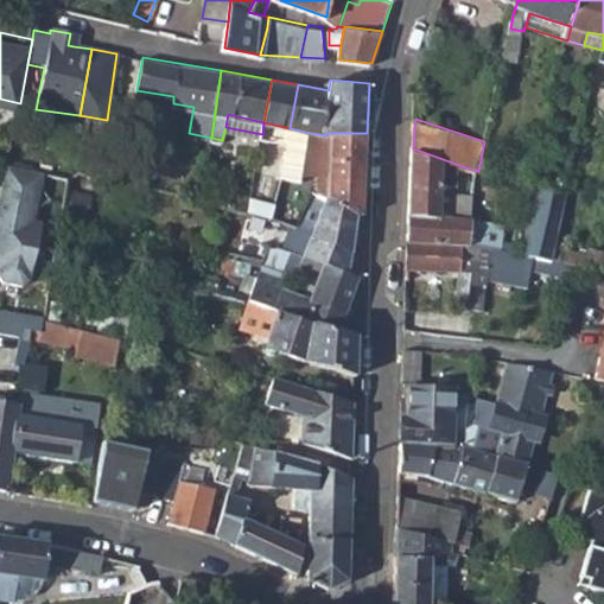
[(290,128),(285,156),(306,159),(311,133),(290,128)]
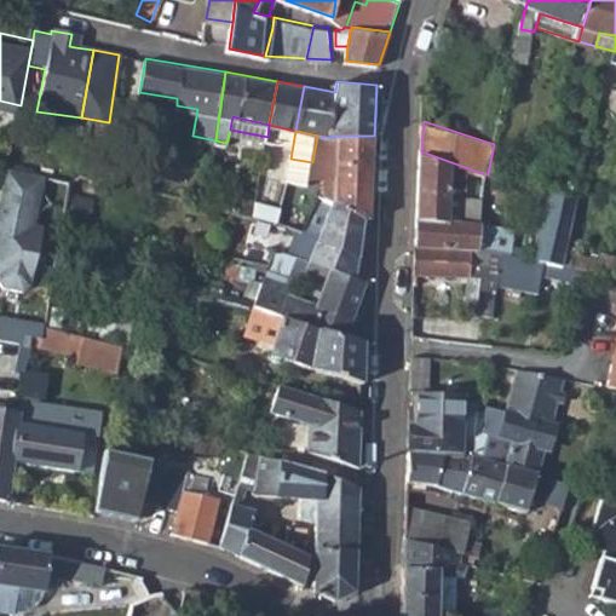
[(312,162),(308,183),(316,186),(326,173),(332,138),(317,136),(312,162)]
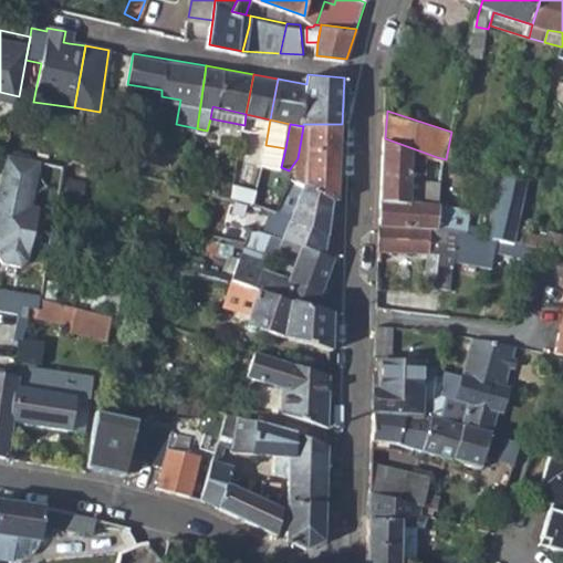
[(342,124),(311,124),(308,186),(332,197),(337,199),(342,124)]
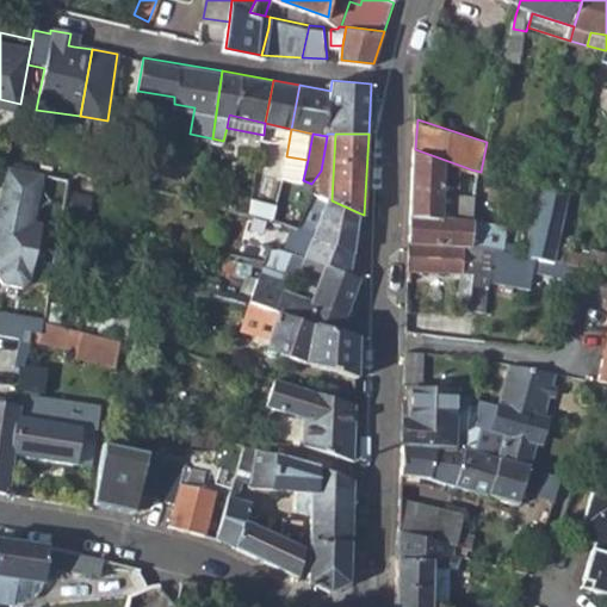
[(445,160),(415,149),(413,214),(444,216),(444,185),(460,186),(462,166),(445,160)]
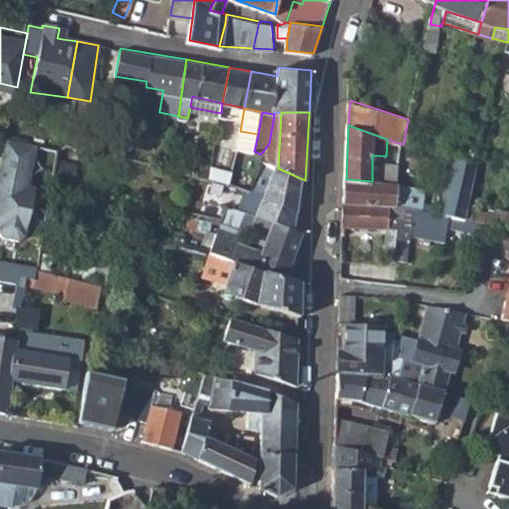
[(0,172),(0,226),(2,227),(6,233),(23,236),(29,232),(36,197),(24,194),(26,182),(31,183),(39,145),(7,139),(0,172)]
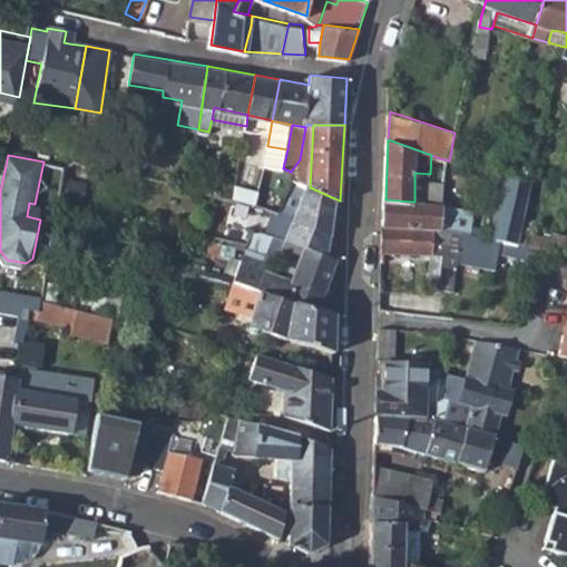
[(440,158),(440,166),(447,168),(449,160),(440,158)]
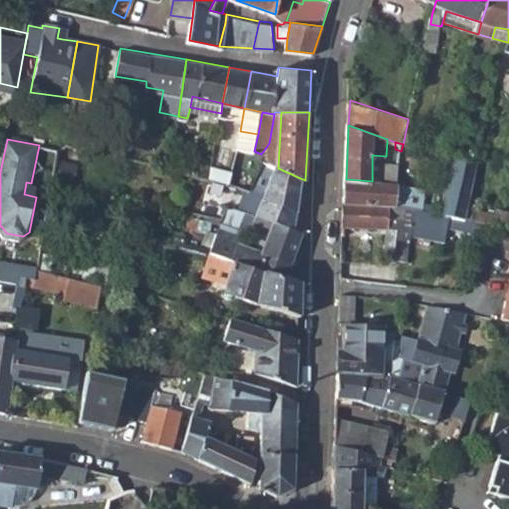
[(171,157),(169,164),(202,173),(203,165),(171,157)]
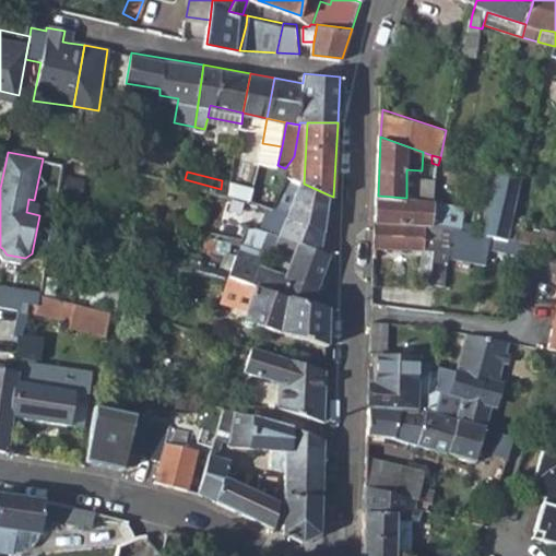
[(493,173),(480,233),(510,238),(523,179),(493,173)]
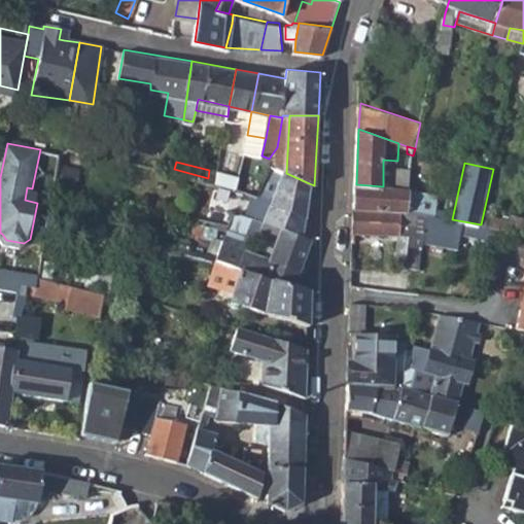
[(254,194),(248,215),(282,228),(302,234),(309,183),(286,173),(272,166),(259,196),(254,194)]
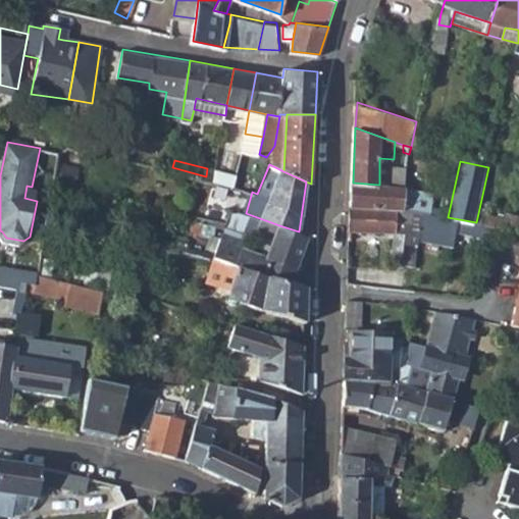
[(406,169),(393,167),(392,185),(402,186),(406,169)]
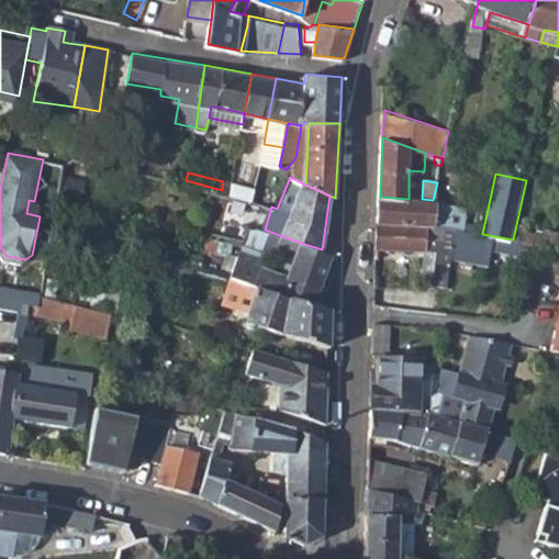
[(380,197),(379,221),(428,223),(456,231),(461,232),(465,210),(433,200),(409,199),(380,197)]
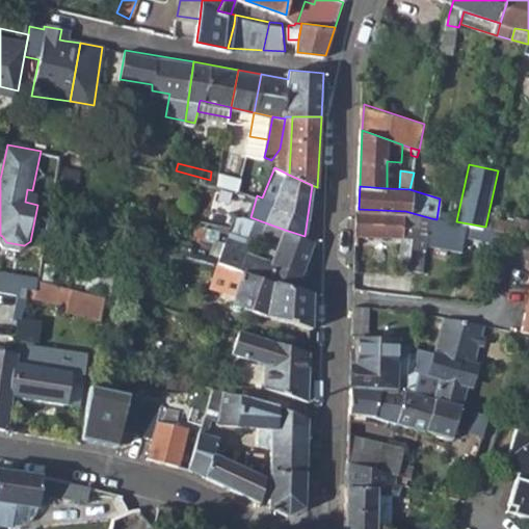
[(27,189),(25,202),(37,205),(41,192),(32,190),(27,189)]
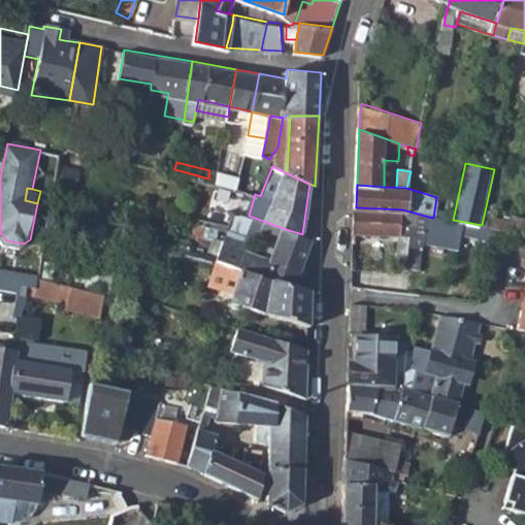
[(402,209),(356,207),(355,233),(399,236),(409,236),(407,257),(406,267),(422,269),(427,231),(428,217),(402,209)]
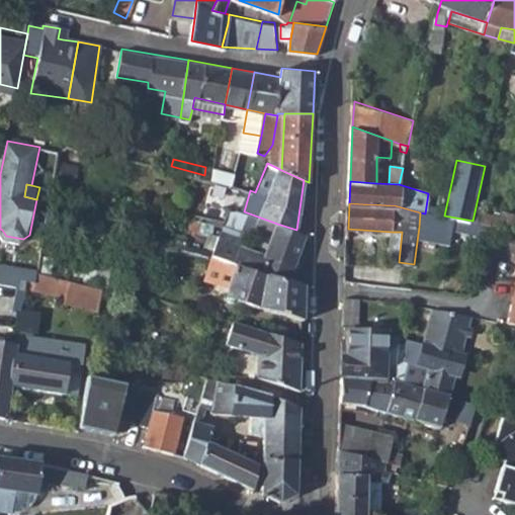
[(234,208),(229,221),(272,237),(277,224),(244,211),(234,208)]
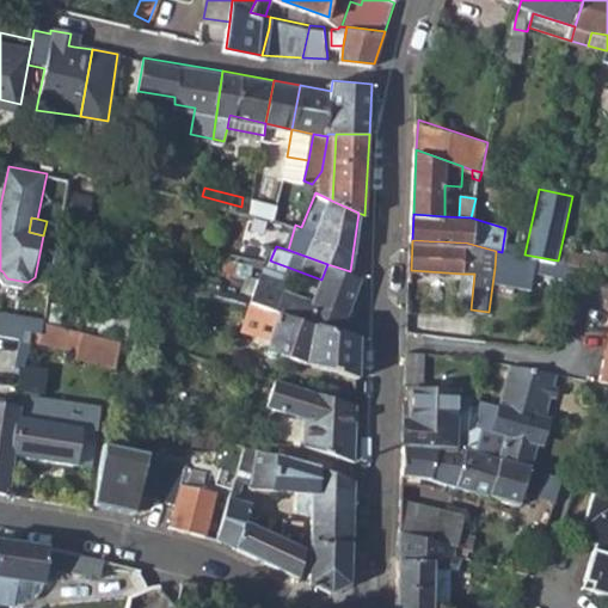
[(496,251),(495,268),(516,271),(520,255),(502,252),(496,251)]
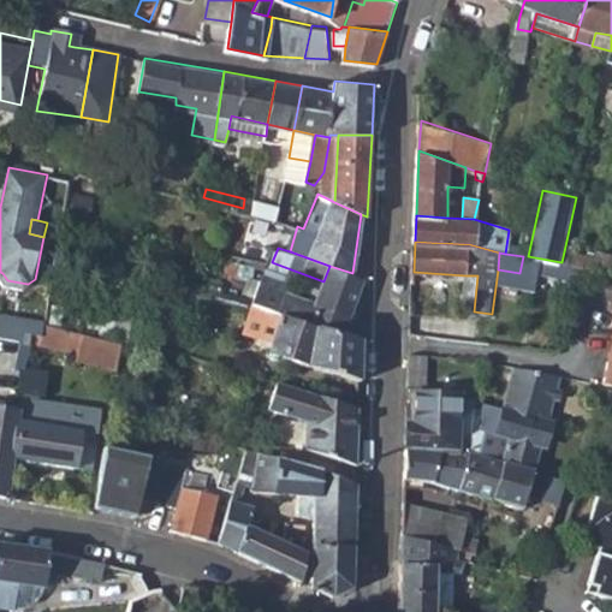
[(324,281),(316,304),(325,307),(319,325),(363,339),(364,321),(354,318),(366,278),(352,273),(330,266),(324,281)]
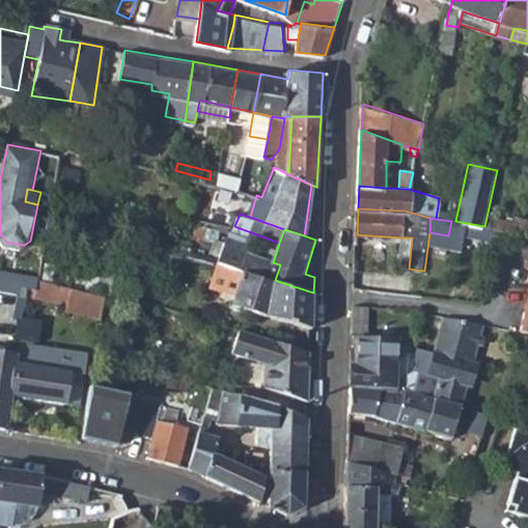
[(401,238),(400,257),(410,258),(412,238),(401,238)]
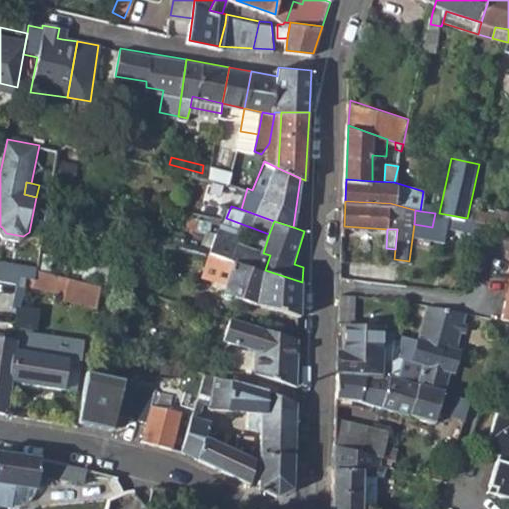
[(0,257),(0,275),(27,283),(29,275),(36,277),(38,269),(0,257)]
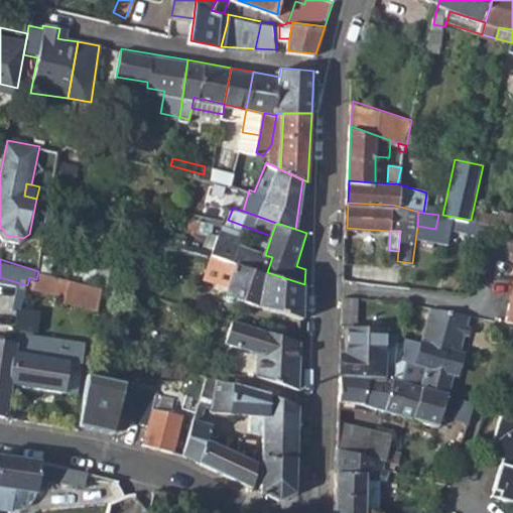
[(228,260),(218,281),(228,285),(237,262),(228,260)]
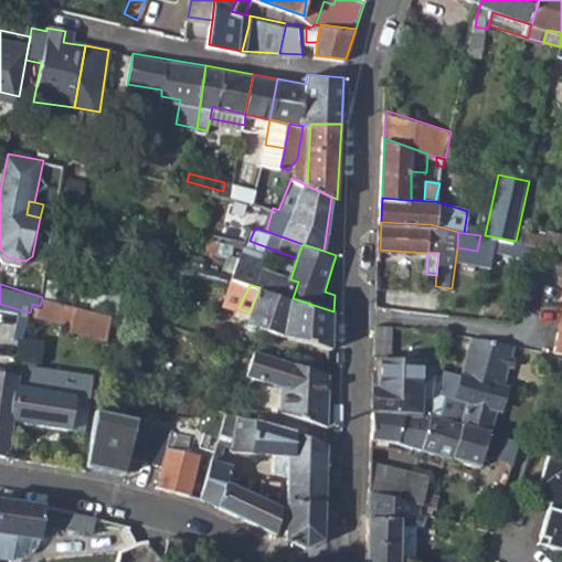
[(260,287),(250,313),(263,317),(261,327),(332,347),(333,311),(293,298),(260,287)]
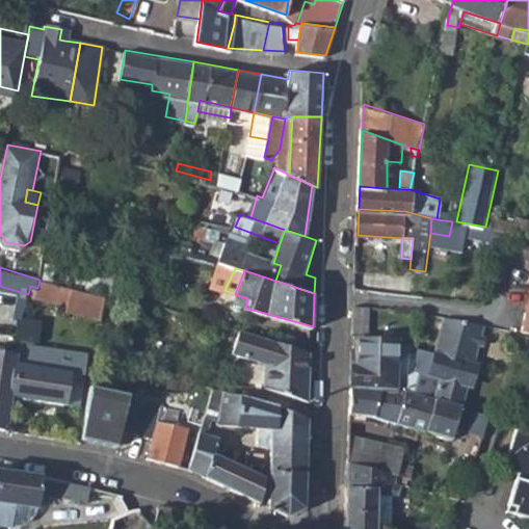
[(40,280),(37,288),(100,306),(103,295),(40,280)]
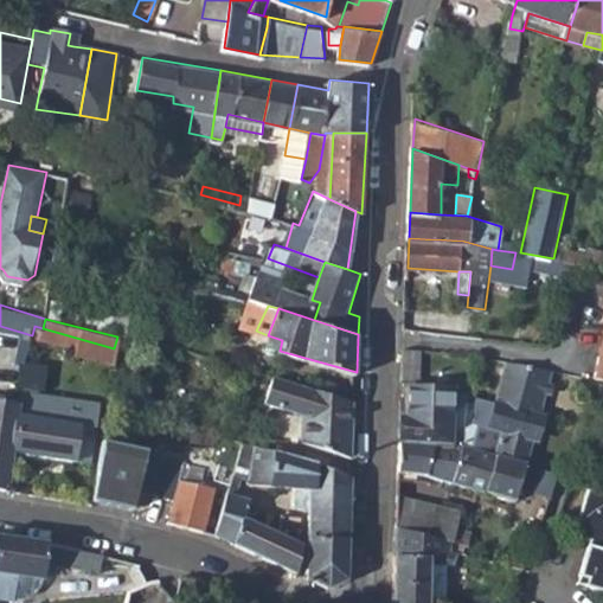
[(122,339),(119,351),(129,353),(133,341),(122,339)]
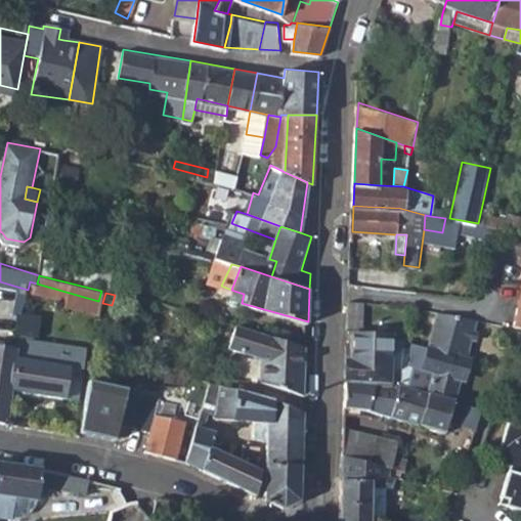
[(404,372),(403,385),(454,400),(463,376),(466,377),(472,357),(469,356),(474,337),(477,328),(479,319),(439,311),(430,345),(409,339),(404,372)]
